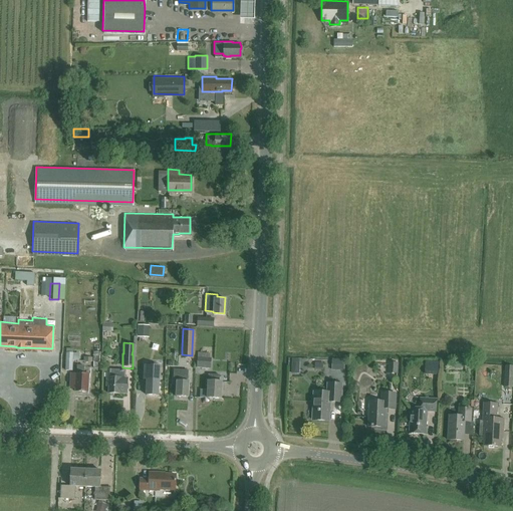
[(77,357),(78,351),(65,350),(64,367),(71,367),(71,357),(77,357)]
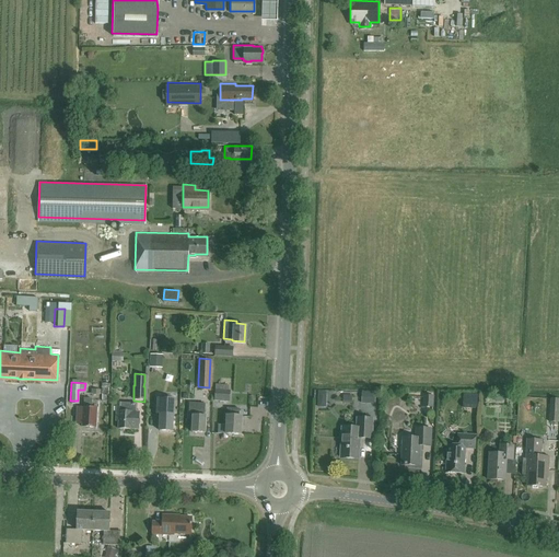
[(216,382),(214,391),(214,398),(229,399),(229,387),(228,387),(228,382),(216,382)]
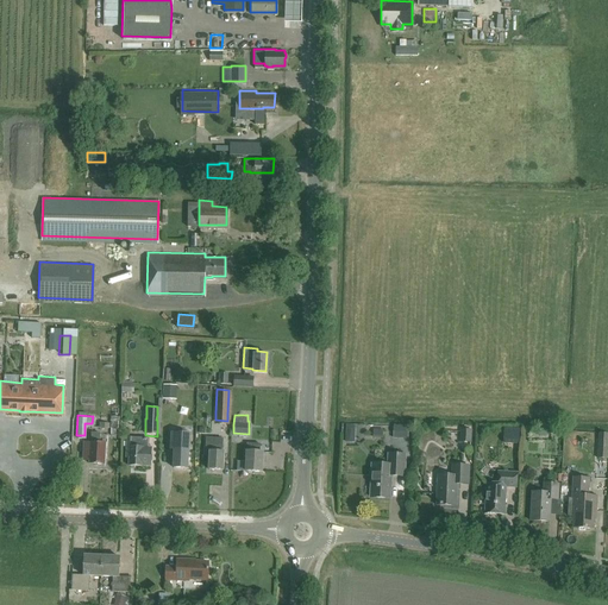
[(201,429),(214,428),(214,418),(200,418),(201,429)]
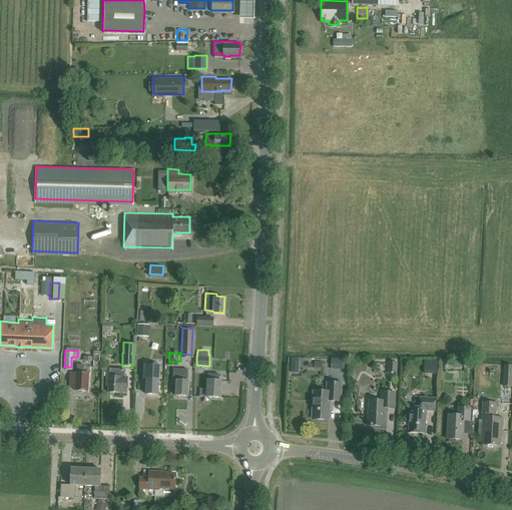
[(396,371),(397,359),(387,358),(387,370),(396,371)]
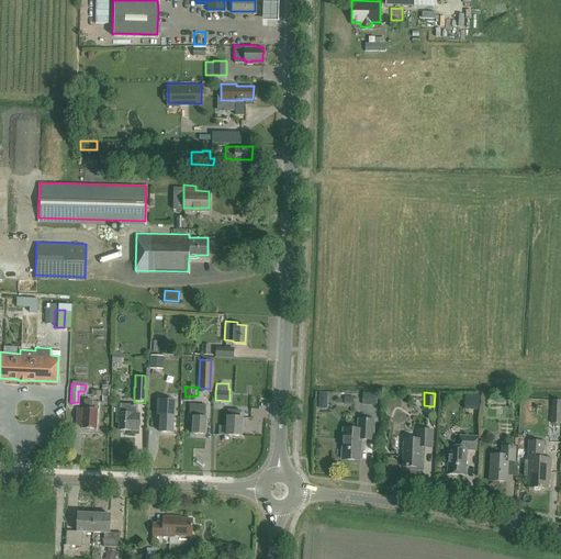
[(235,402),(247,403),(247,394),(235,393),(235,402)]
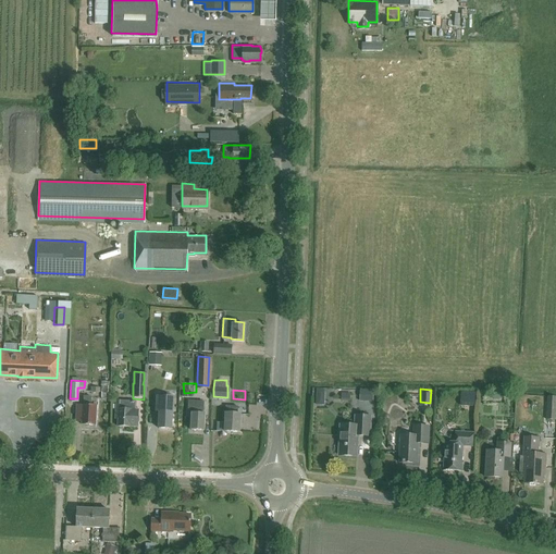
[(95,422),(96,404),(89,403),(90,394),(83,394),(83,403),(76,403),(75,410),(82,410),(81,422),(95,422)]
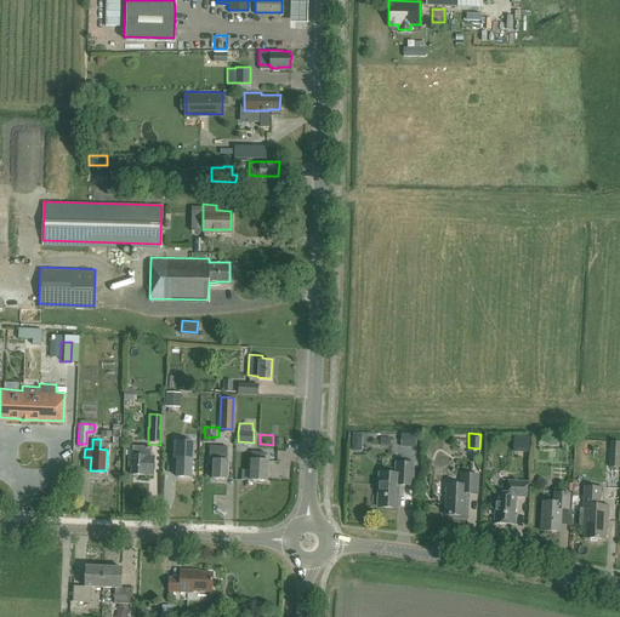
[(189,475),(191,456),(192,440),(174,439),(172,455),(177,455),(176,474),(189,475)]
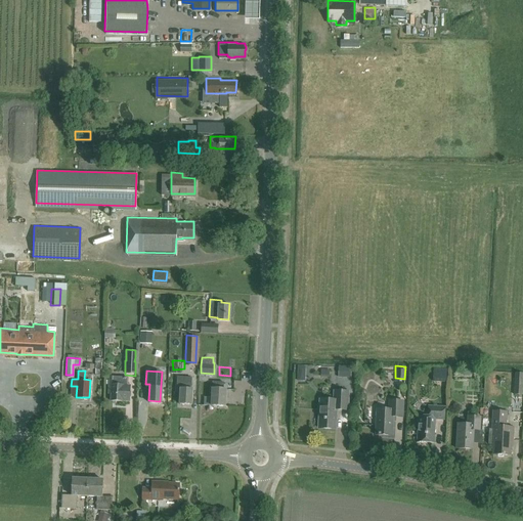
[(522,371),(514,371),(513,393),(522,393),(522,372),(522,371)]
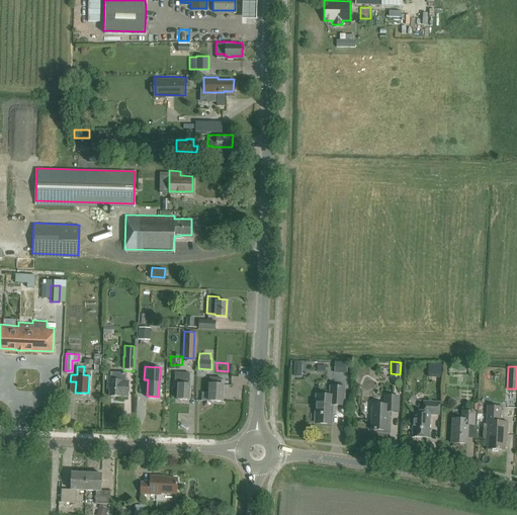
[(127,378),(125,378),(125,371),(120,370),(107,369),(106,387),(109,387),(108,394),(127,395),(127,378)]
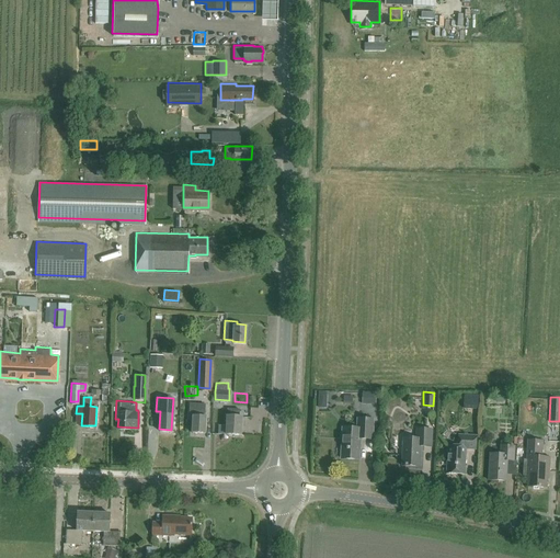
[(205,431),(205,414),(201,414),(201,405),(193,403),(193,413),(192,430),(205,431)]
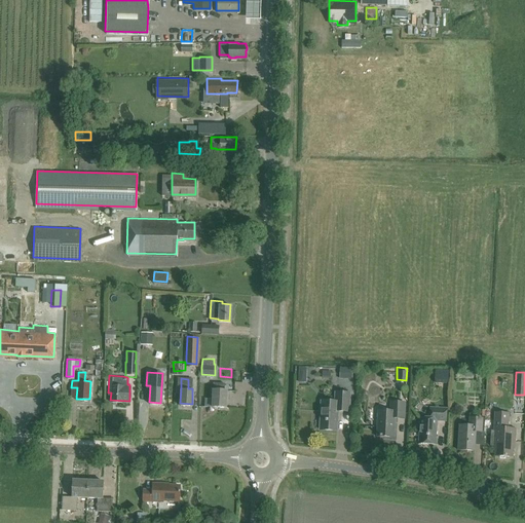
[(225,406),(226,388),(224,388),(224,381),(213,381),(213,387),(212,405),(225,406)]
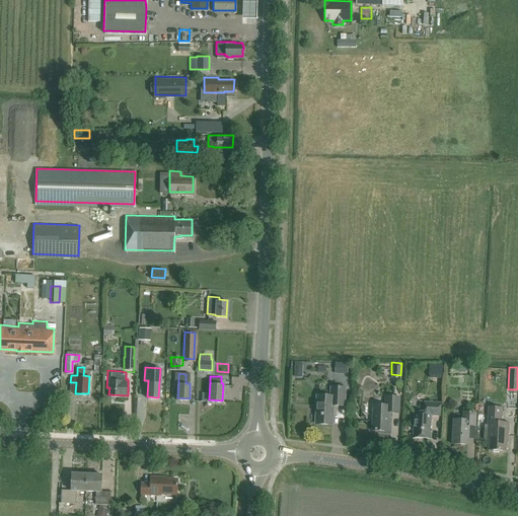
[(344,403),(344,386),(330,385),(329,394),(316,393),(315,421),(331,422),(333,407),(331,407),(331,402),(344,403)]
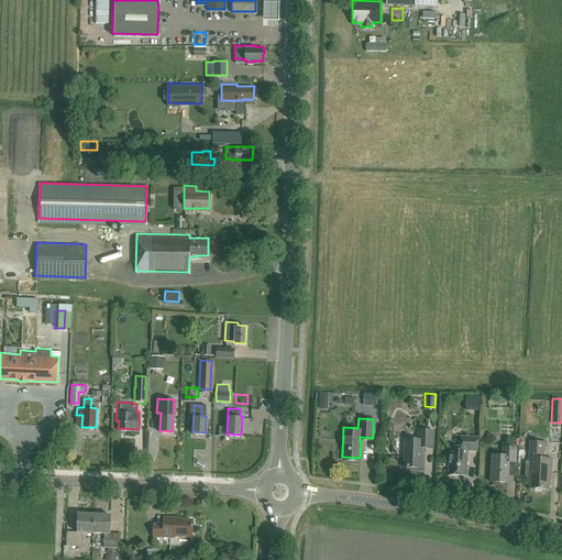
[(431,446),(432,428),(418,427),(417,438),(404,437),(403,464),(408,465),(408,464),(420,465),(421,446),(431,446)]
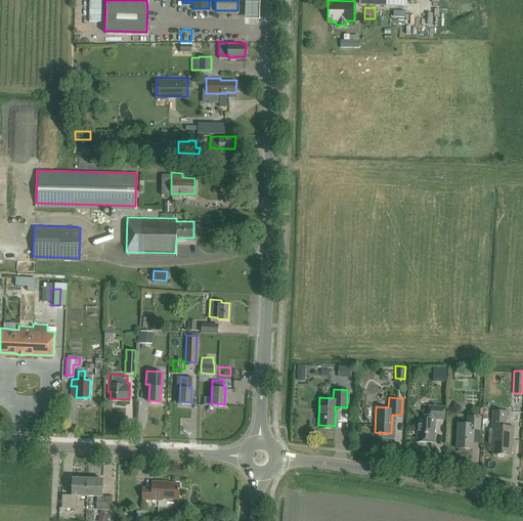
[(443,417),(444,404),(428,403),(427,414),(418,414),(417,439),(433,440),(434,417),(443,417)]
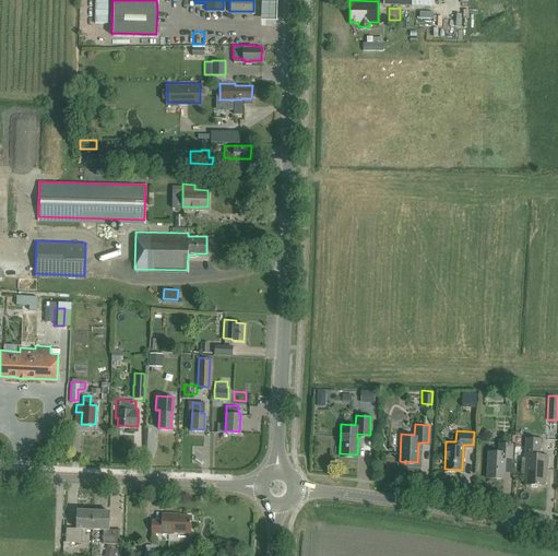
[(58,434),(46,434),(46,447),(58,446),(58,434)]
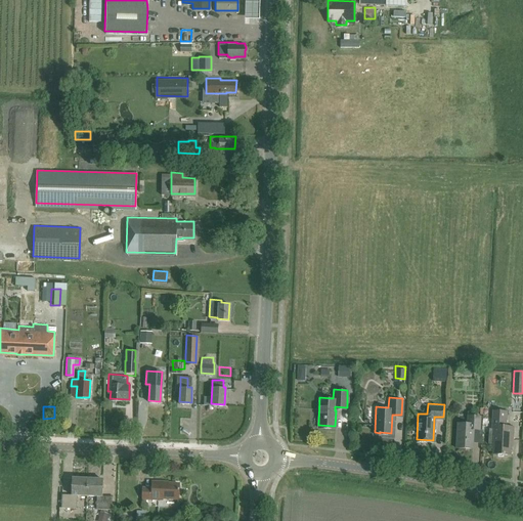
[(512,439),(512,425),(505,425),(506,409),(492,408),(491,427),(493,427),(492,451),(509,452),(510,439),(512,439)]
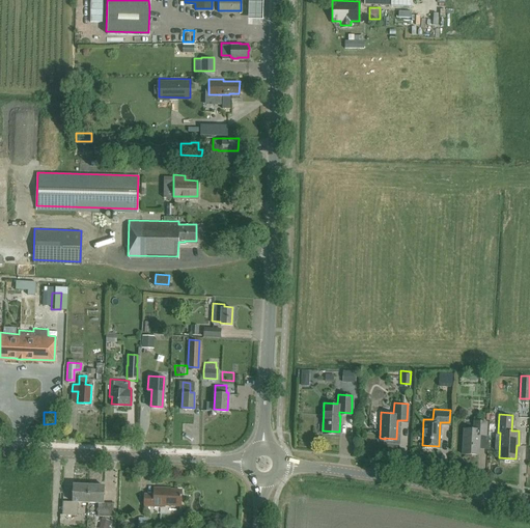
[(485,435),(486,421),(473,420),(473,428),(464,427),(463,452),(478,453),(480,434),(485,435)]
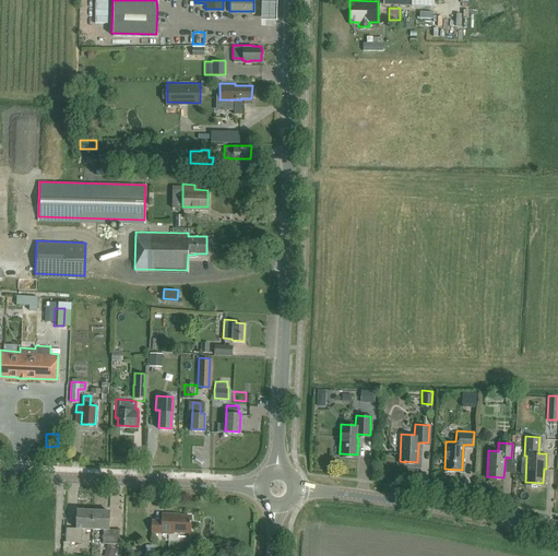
[(81,527),(92,527),(93,509),(76,508),(75,525),(66,525),(64,540),(81,540),(81,527)]
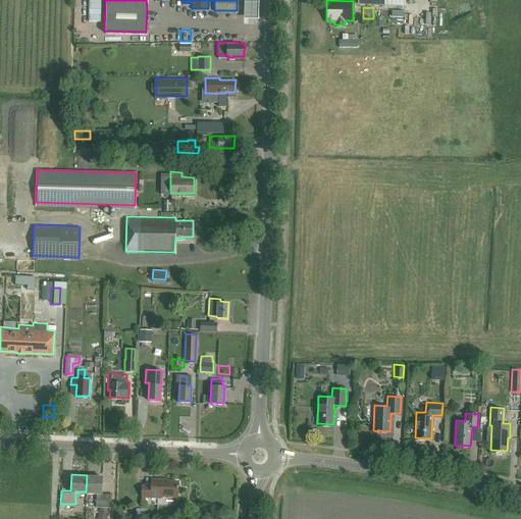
[(87,475),(86,491),(96,492),(95,505),(110,506),(111,492),(101,492),(102,475),(87,475)]
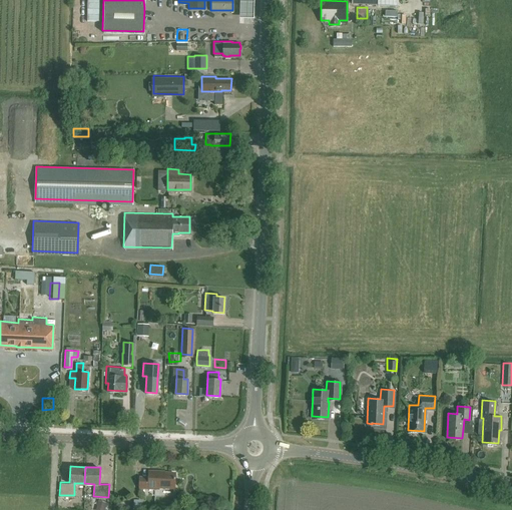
[(174,479),(174,477),(174,471),(159,471),(159,470),(148,469),(148,476),(139,475),(138,486),(155,487),(155,486),(173,486),(174,479)]
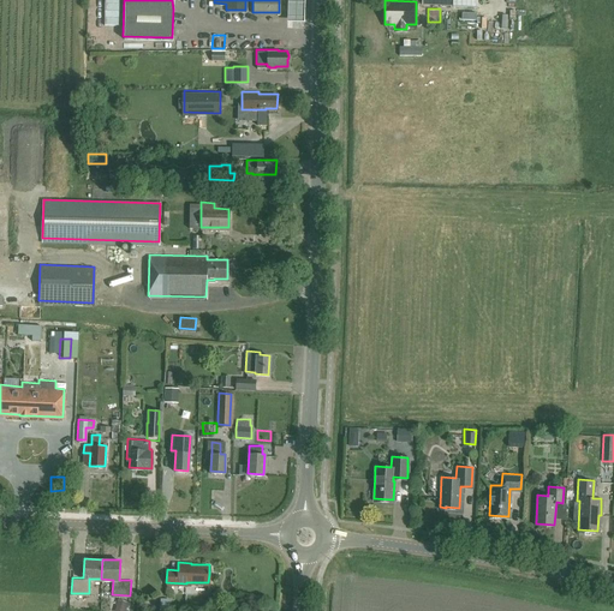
[(117,597),(113,610),(119,610),(124,610),(127,599),(117,597)]
